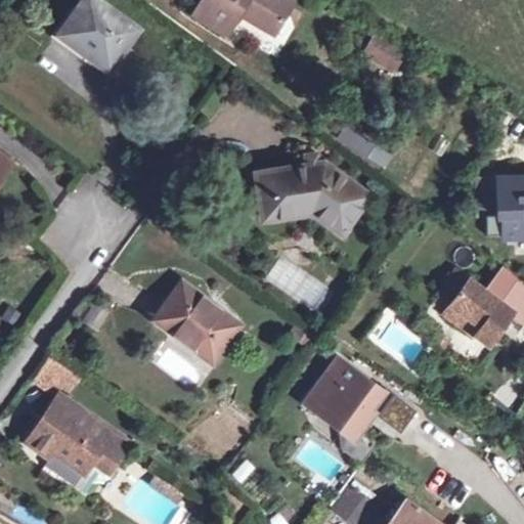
[(98,0),(82,0),(61,31),(91,51),(88,55),(108,71),(138,29),(98,0)]
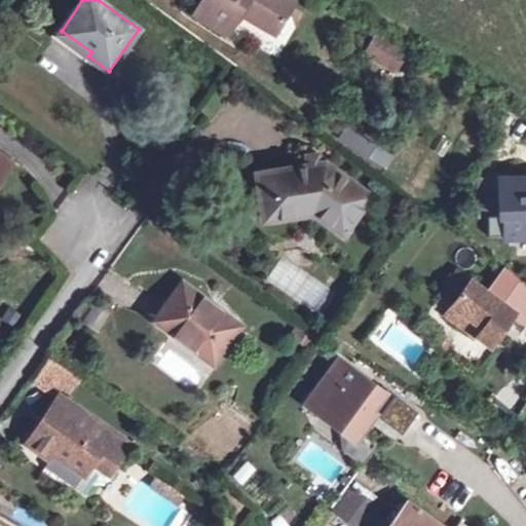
[(292,0),(200,0),(193,12),(227,33),(240,12),(274,33),(294,1),(292,0)]
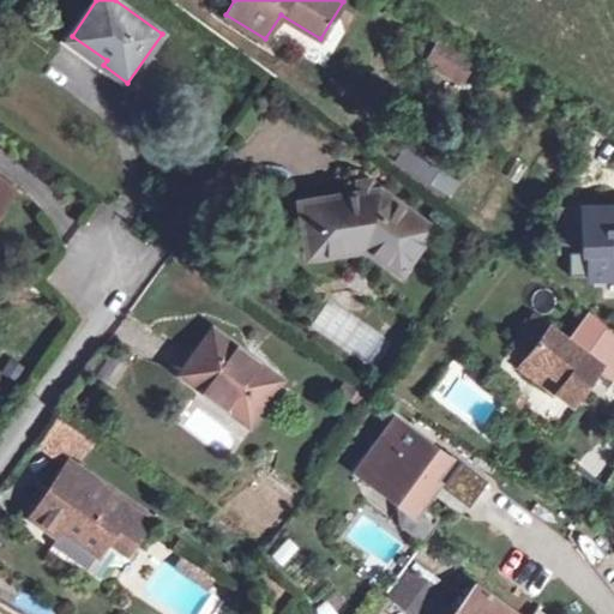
[(471,61),(441,43),(429,61),(459,80),(471,61)]
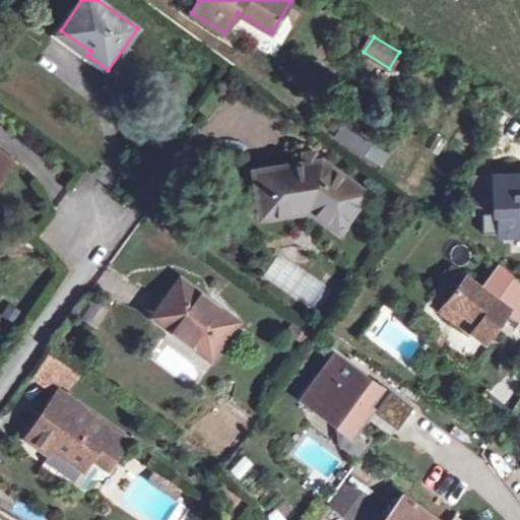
[(380,165),(387,151),(341,128),(334,140),(380,165)]
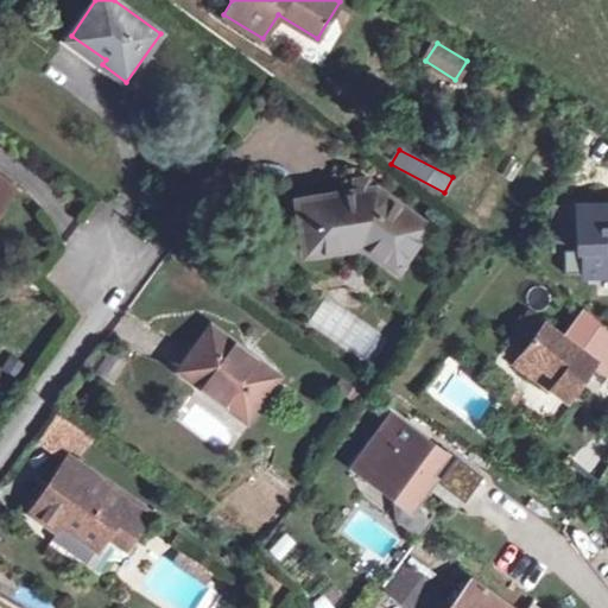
[(355,194),(298,202),(305,253),(347,248),(347,242),(362,240),(362,246),(386,263),(400,242),(411,251),(429,228),(374,190),(369,191),(368,177),(354,179),(355,194)]
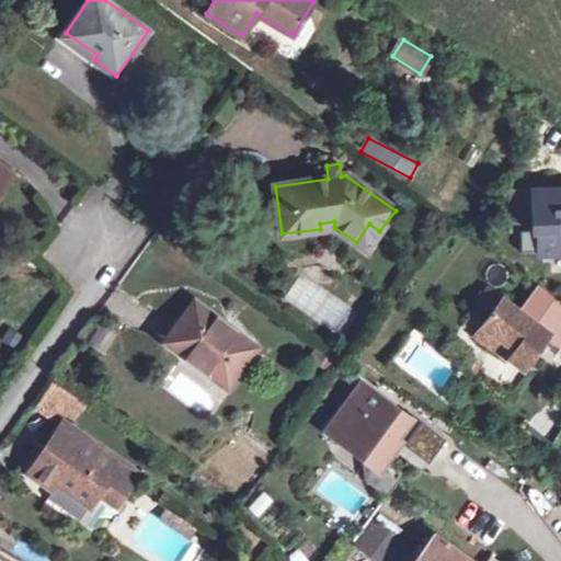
[(560,190),(533,191),(533,230),(546,230),(546,252),(560,252),(560,190)]
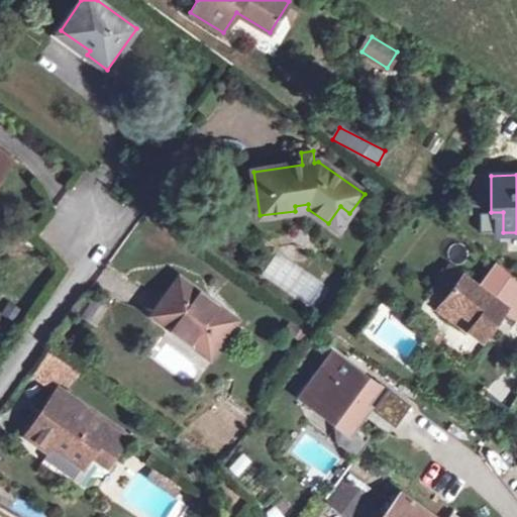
[(470,213),(491,212),(491,176),(469,176),(470,213)]
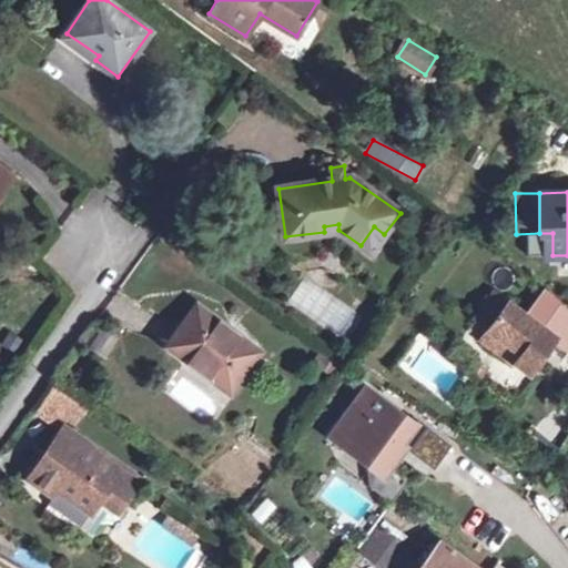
[(374,226),(361,245),(371,252),(384,234),(374,226)]
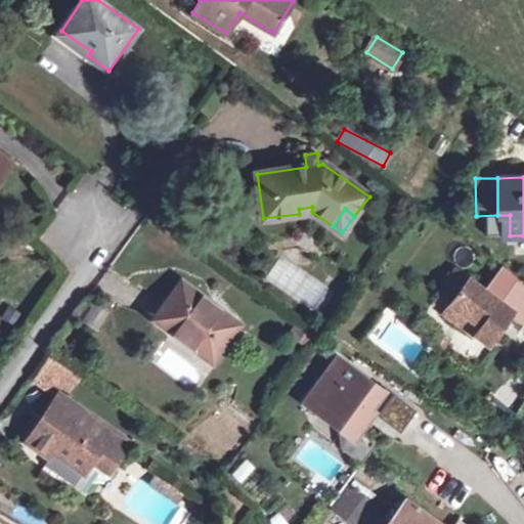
[(455,270),(438,295),(450,304),(442,314),(474,337),(476,335),(489,344),(512,313),(523,322),(523,280),(506,268),(498,278),(511,287),(498,303),(455,270)]
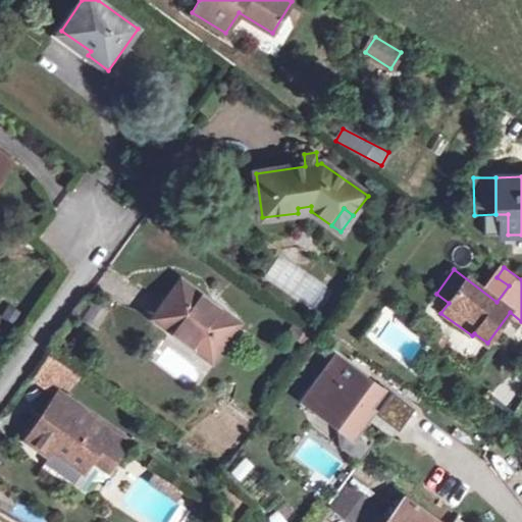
[(181,281),(155,318),(211,361),(239,324),(214,306),(210,310),(203,305),(206,300),(181,281)]
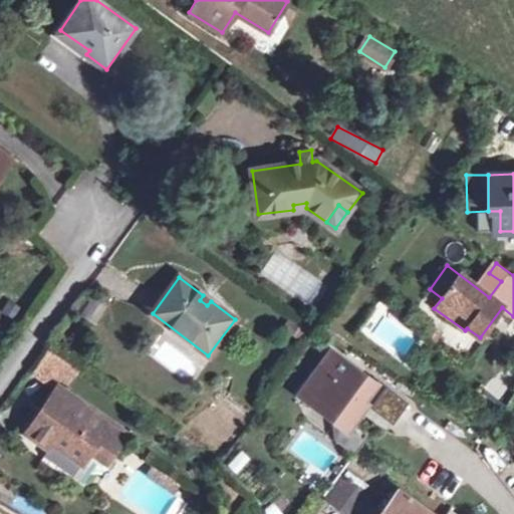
[(211,301),(203,295),(200,300),(207,305),(211,301)]
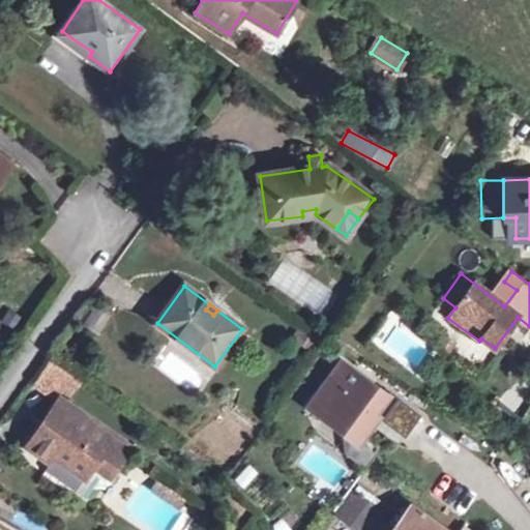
[(95,306),(84,323),(98,333),(110,317),(95,306)]
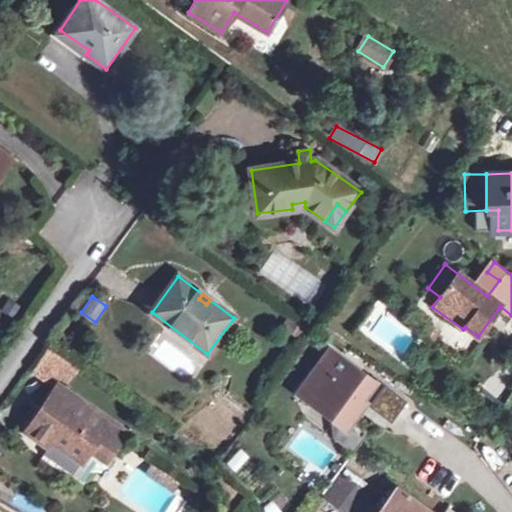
[(19,307),(9,300),(3,309),(13,316),(19,307)]
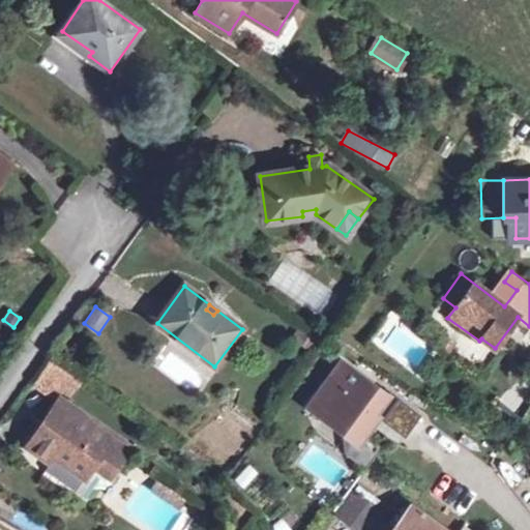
[(0,325),(0,352),(12,334),(0,325)]
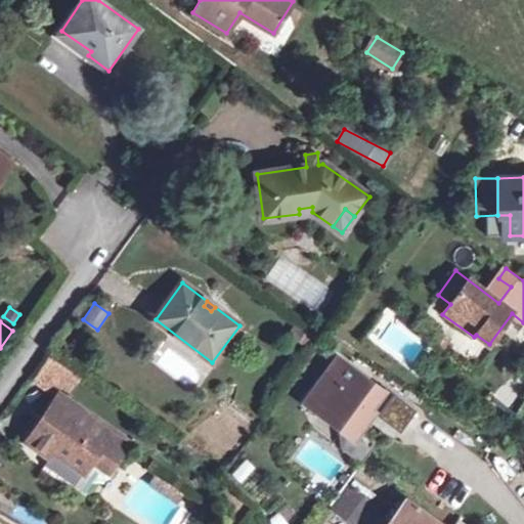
[(449,339),(439,331),(432,340),(443,348),(449,339)]
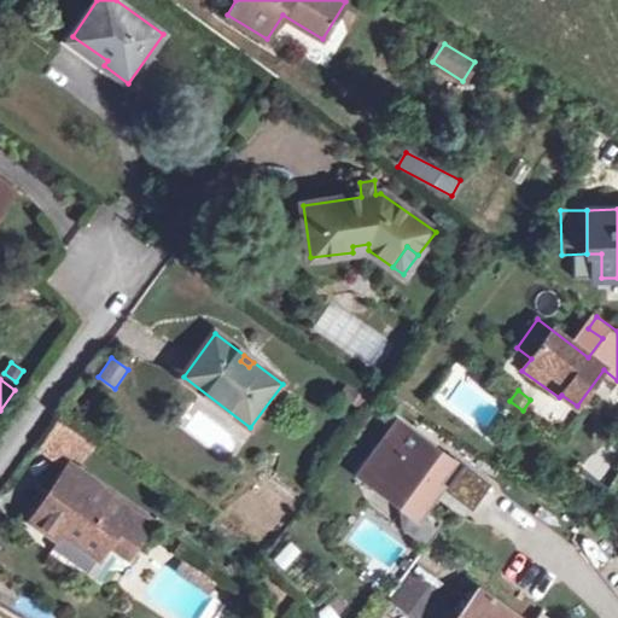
[(57,421),(38,448),(68,470),(70,467),(74,471),(91,444),(57,421)]
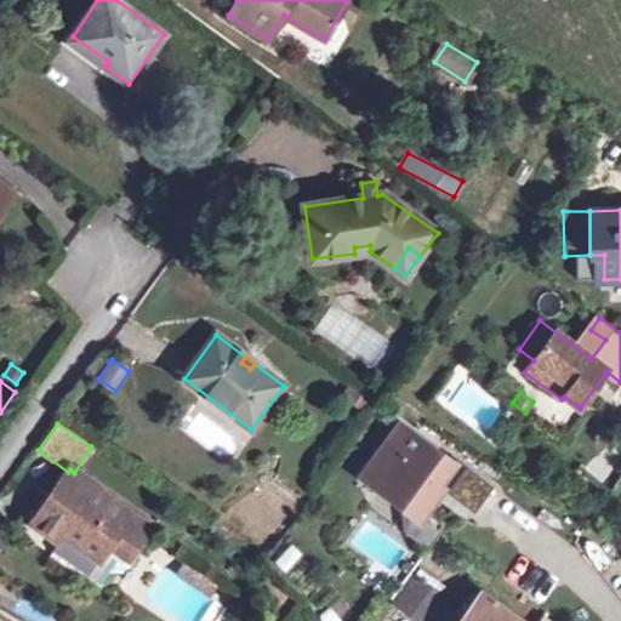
[(400,425),(387,442),(400,450),(412,433),(400,425)]
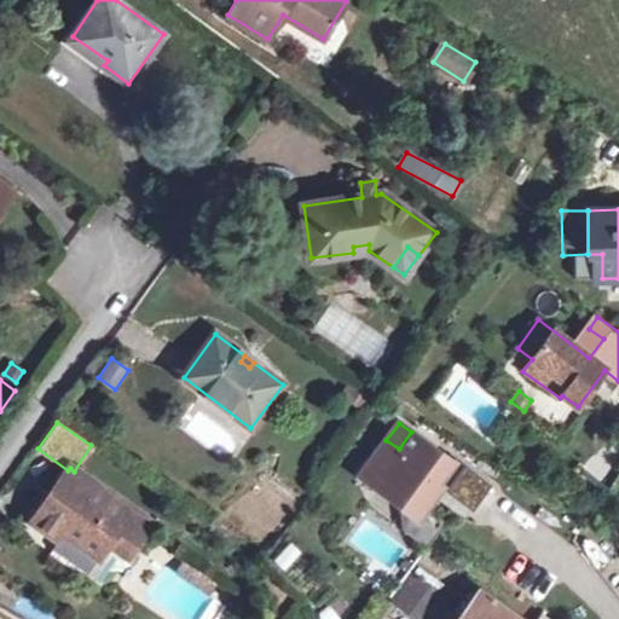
[(386,440),(363,473),(381,487),(377,491),(398,508),(401,503),(420,516),(434,498),(428,492),(435,484),(472,512),(492,486),(455,457),(451,462),(411,432),(399,449),(386,440)]
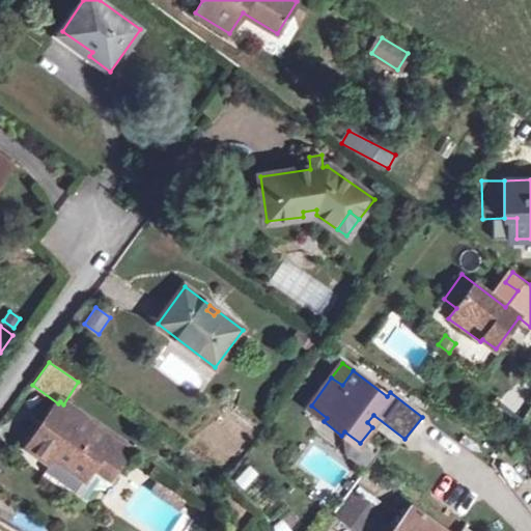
[(58,403),(29,447),(50,463),(54,456),(85,478),(93,466),(100,457),(116,468),(129,449),(63,404),(60,401),(58,403)]
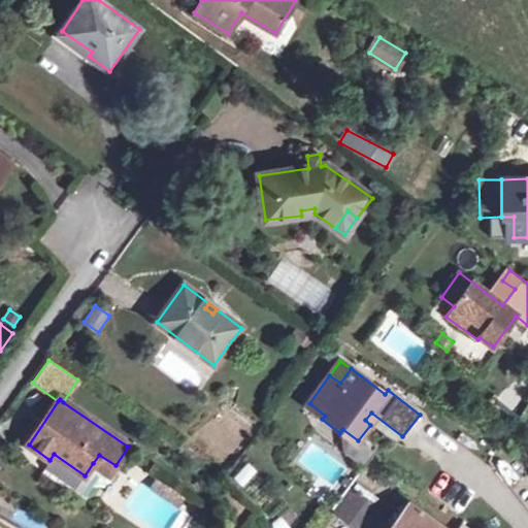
[(54,454),(50,460),(44,467),(75,489),(85,475),(54,454)]
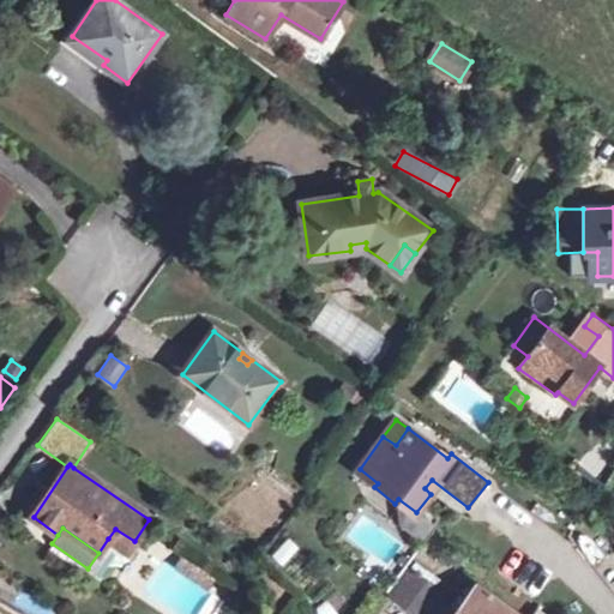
[(115,529),(108,539),(127,552),(134,541),(115,529)]
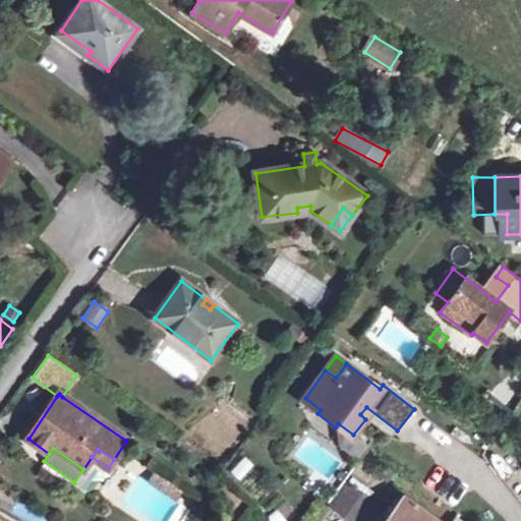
[(345,482),(329,504),(350,520),(363,520),(374,507),(345,482)]
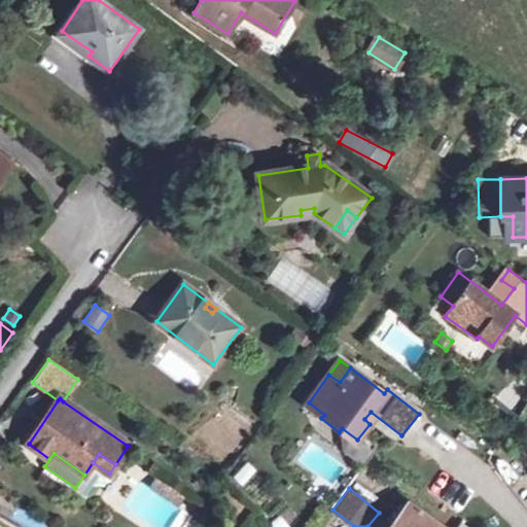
[(441,526),(409,502),(389,526),(441,526)]
